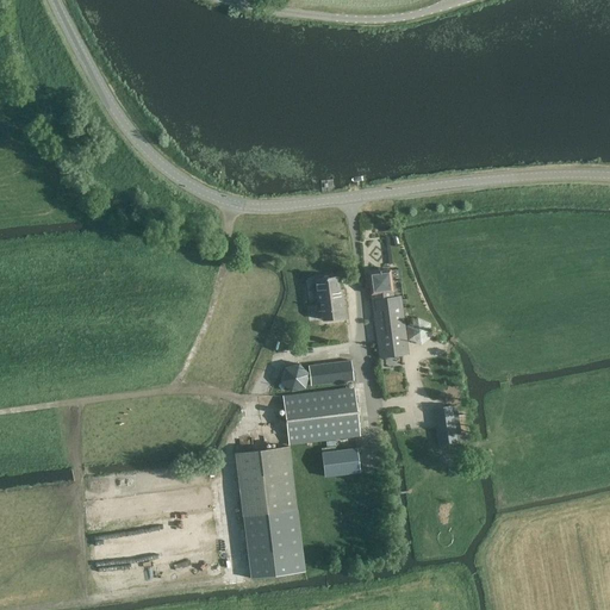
[(380,359),(408,354),(400,297),(393,298),(390,269),(368,273),(380,359)]
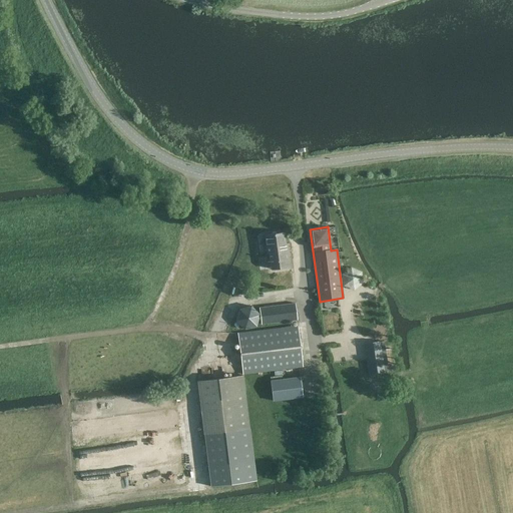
[(268,253),(270,253),(289,250),(288,245),(286,245),(284,232),(265,234),(268,253)]
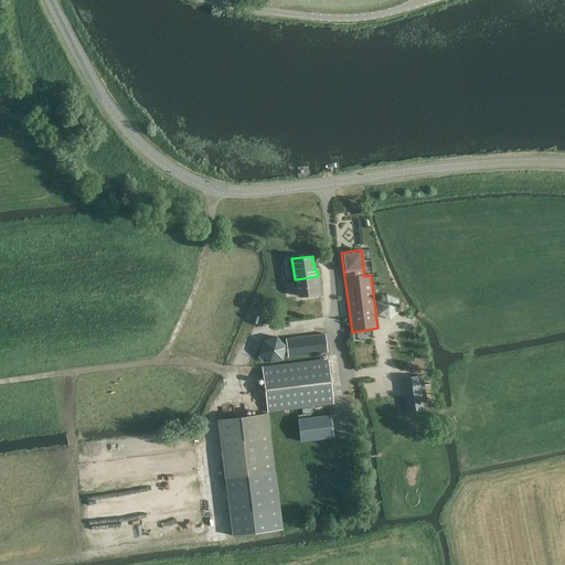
[(318,276),(297,279),(299,297),(320,294),(318,276)]
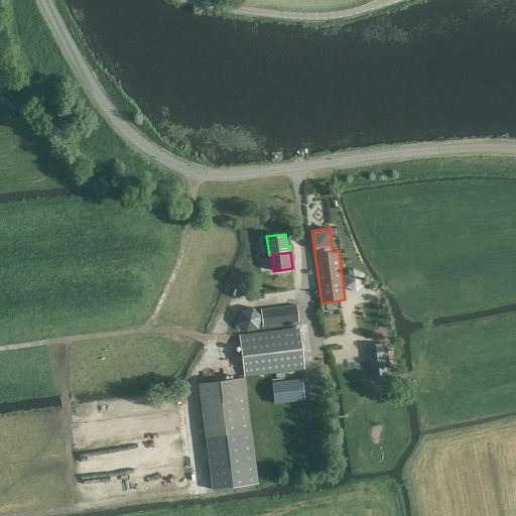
[(348,282),(353,291),(367,282),(356,266),(342,275),(347,282),(348,282)]
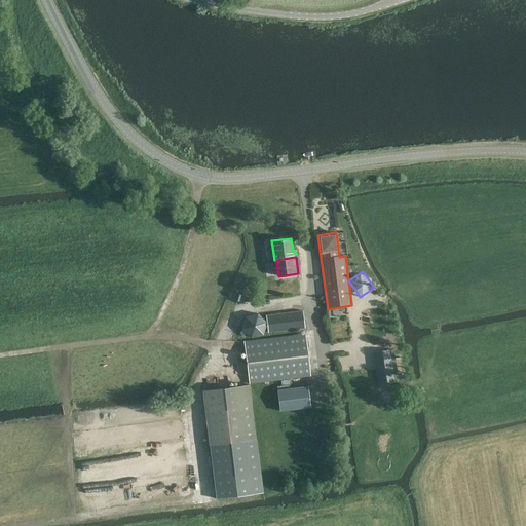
[(302,310),(283,312),(265,315),(268,333),(305,328),(302,310)]
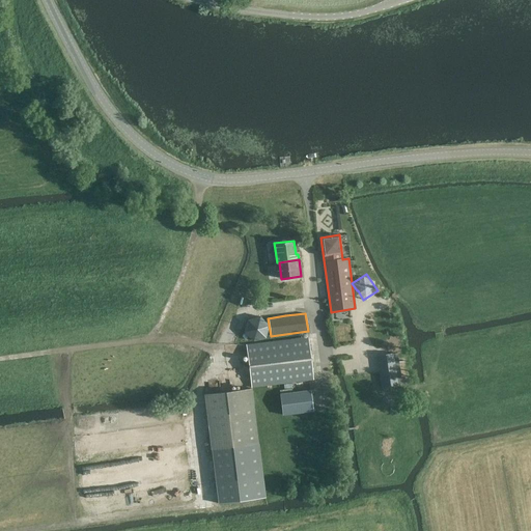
[(316,325),(318,337),(327,336),(325,324),(316,325)]
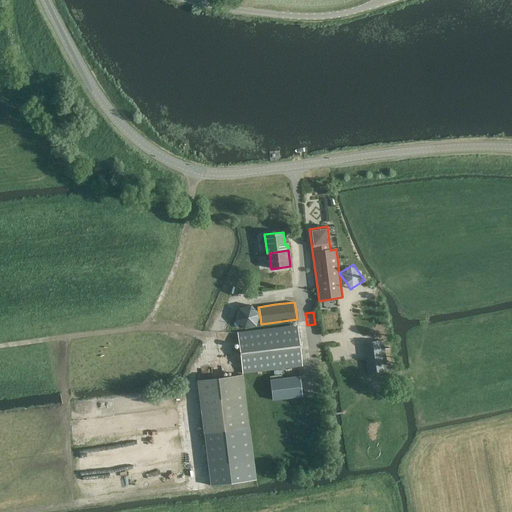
[(303,366),(298,324),(236,332),(242,374),(303,366)]
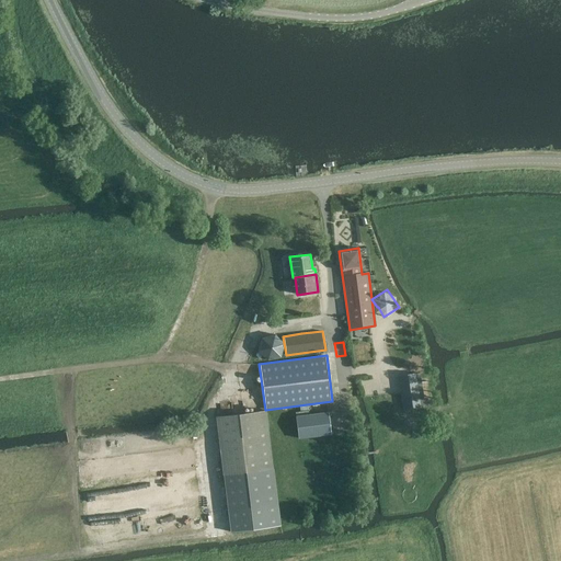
[(414,374),(400,376),(401,385),(404,408),(420,405),(424,405),(423,395),(418,395),(416,381),(415,380),(420,379),(419,373),(414,374)]
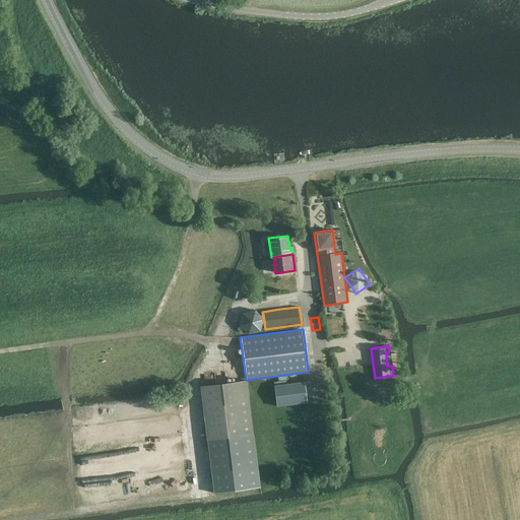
[(200,386),(214,493),(260,486),(246,380),(200,386)]
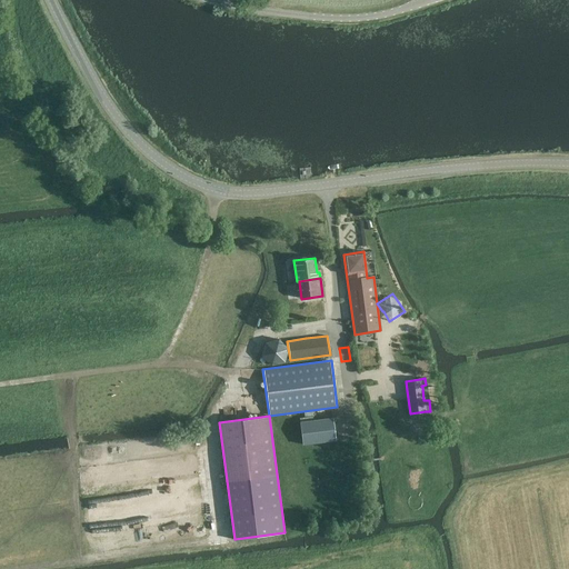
[(300,422),(302,446),(336,441),(332,418),(300,422)]
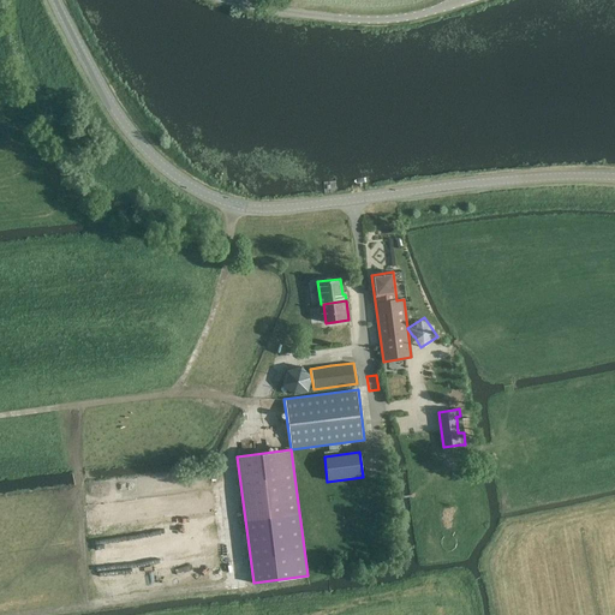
[(199,532),(201,548),(218,547),(216,531),(199,532)]
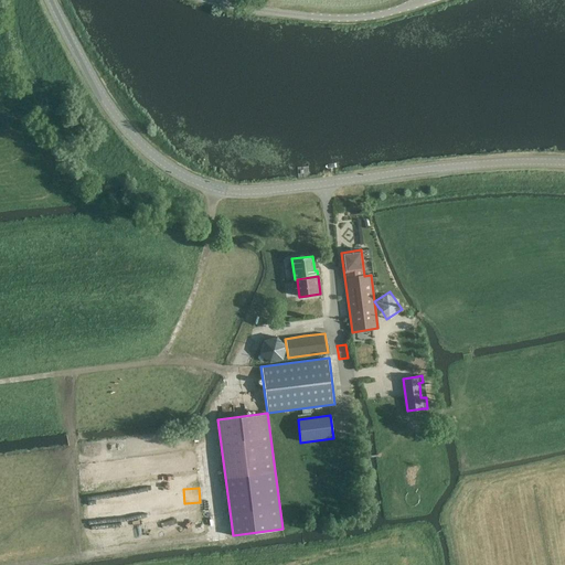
All buildings are outlined.
